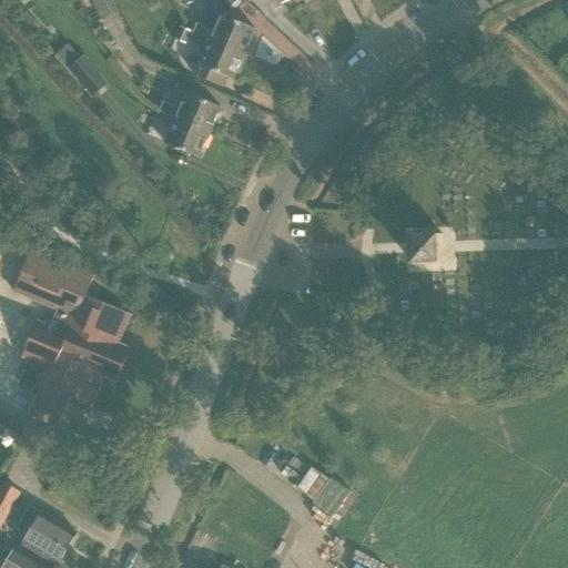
[(91,0),(102,19),(119,10),(112,0),(91,0)]
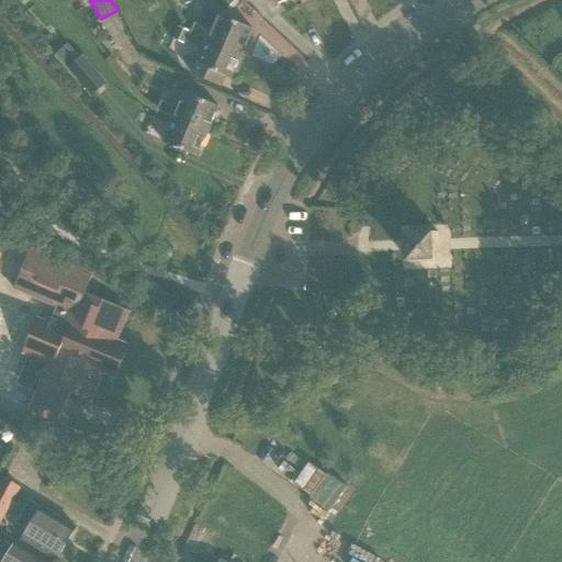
[(212,0),(225,12),(235,0),(212,0)]
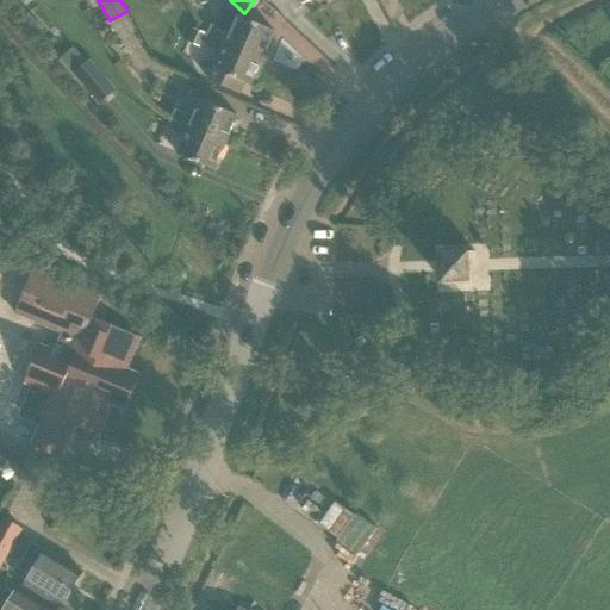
[(238,16),(226,11),(218,29),(212,25),(209,35),(263,60),(275,32),(238,16)]
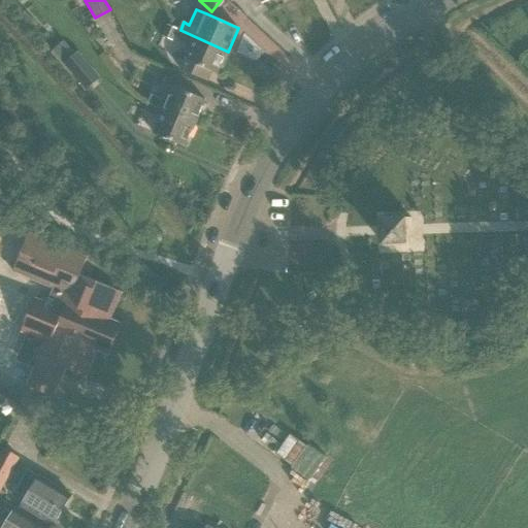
[(162,36),(172,41),(177,29),(167,24),(162,36)]
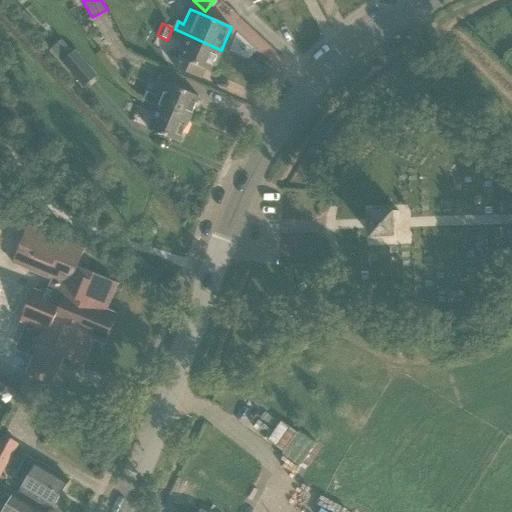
[(221,50),(175,29),(171,37),(187,44),(176,68),(201,79),(205,70),(211,72),(221,50)]
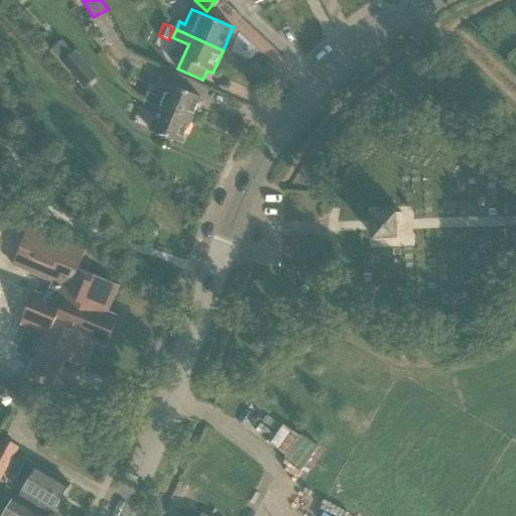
[(100,79),(77,53),(62,66),(85,91),(100,79)]
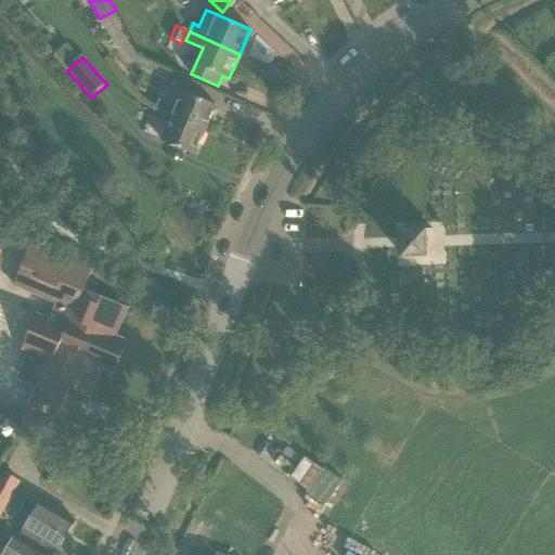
[(159,101),(156,108),(159,111),(207,130),(217,106),(183,91),(177,107),(159,101)]
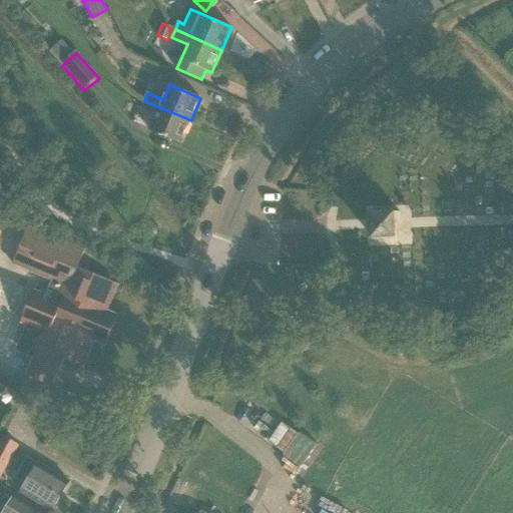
[(144,100),(141,109),(156,115),(150,130),(180,143),(191,120),(147,102),(144,100)]
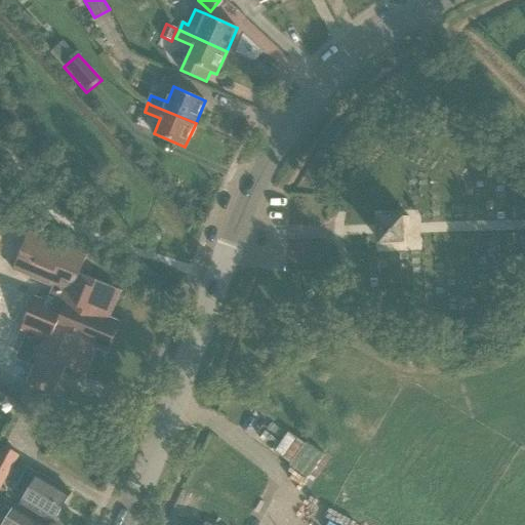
[(409,217),(382,218),(384,246),(410,245),(409,217)]
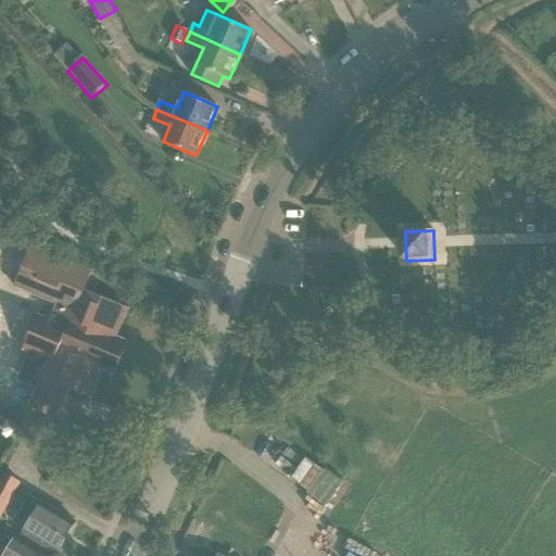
[(115,374),(127,343),(115,338),(128,308),(85,290),(92,273),(30,248),(14,286),(57,304),(50,320),(38,316),(24,350),(29,352),(17,380),(37,389),(29,407),(57,419),(64,400),(66,401),(71,390),(90,399),(102,368),(115,374)]
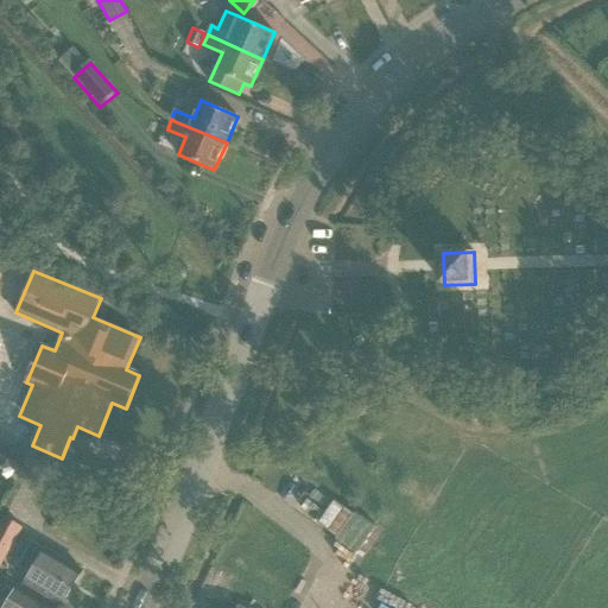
[(0,568),(24,527),(5,518),(0,526),(0,568)]
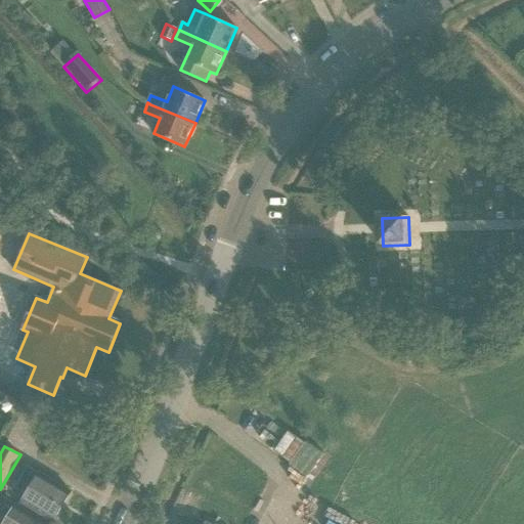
[(40,473),(40,474),(29,467),(16,488),(27,495),(22,504),(53,522),(72,492),(40,473)]
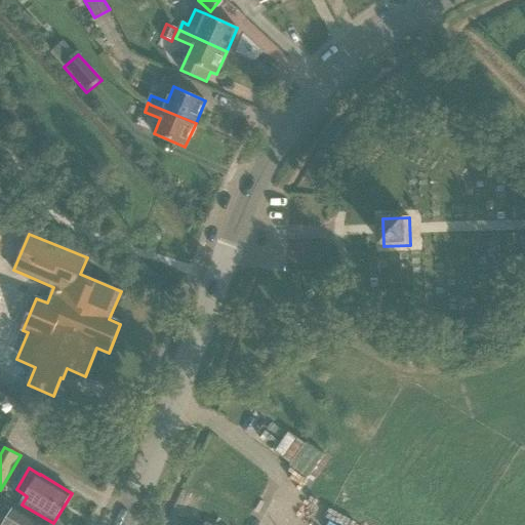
[(48,524),(16,506),(10,516),(0,510),(0,524),(48,524)]
